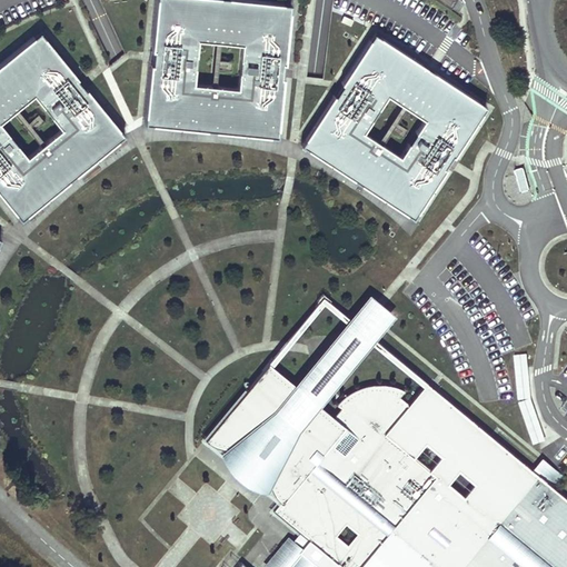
[(295,7),(229,0),(162,0),(156,60),(149,125),(280,139),(289,73),(295,7)]
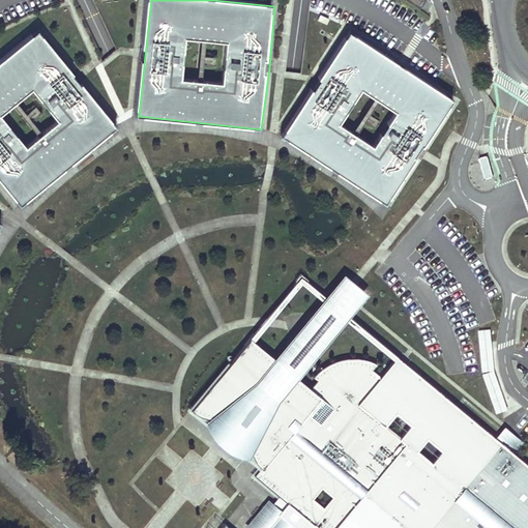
[(0,179),(20,205),(116,127),(79,81),(39,32),(0,63),(0,179)]
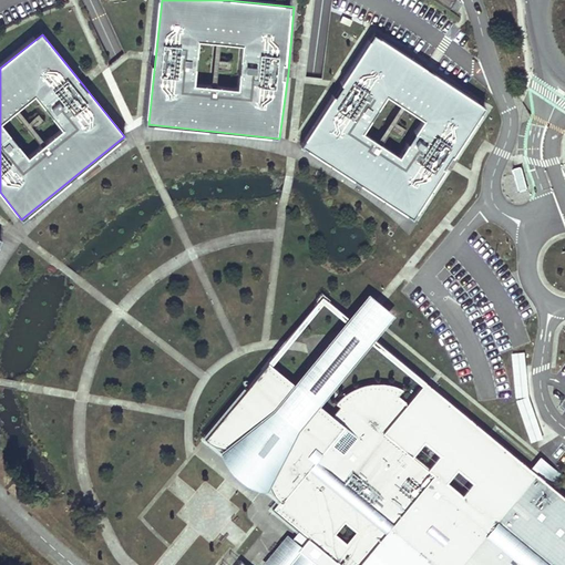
[(451,165),(486,110),(429,73),(376,39),(339,95),(305,151),(415,221),(451,165)]
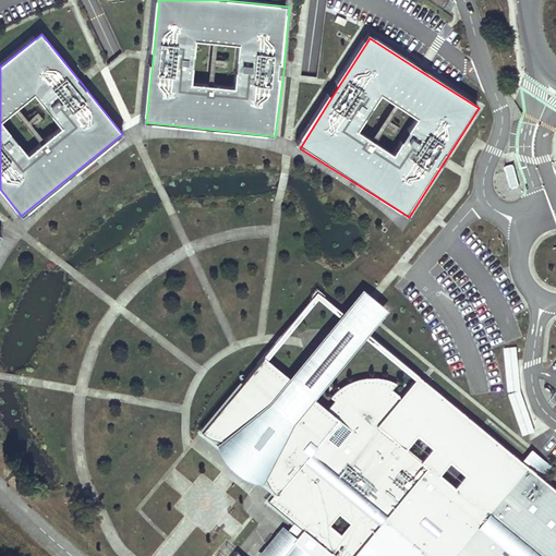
[(514,188),(521,185),(516,165),(508,166),(514,188)]
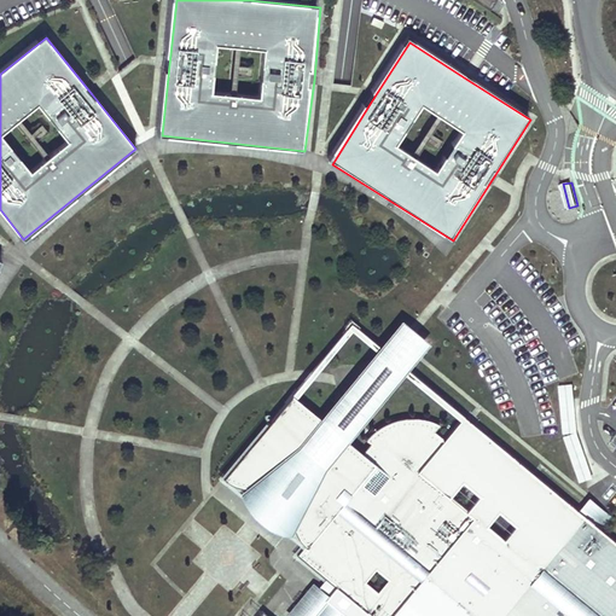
[(410,371),(431,344),(418,333),(404,321),(381,348),(378,352),(321,419),(297,400),(290,408),(286,405),(273,422),(289,435),(291,433),(294,431),(296,430),(300,431),(302,433),(304,434),(306,435),(307,439),(308,441),(307,445),(331,465),(335,468),(346,453),(347,452),(349,451),(353,449),(355,449),(358,451),(361,452),(350,443),(406,375),(410,371)]
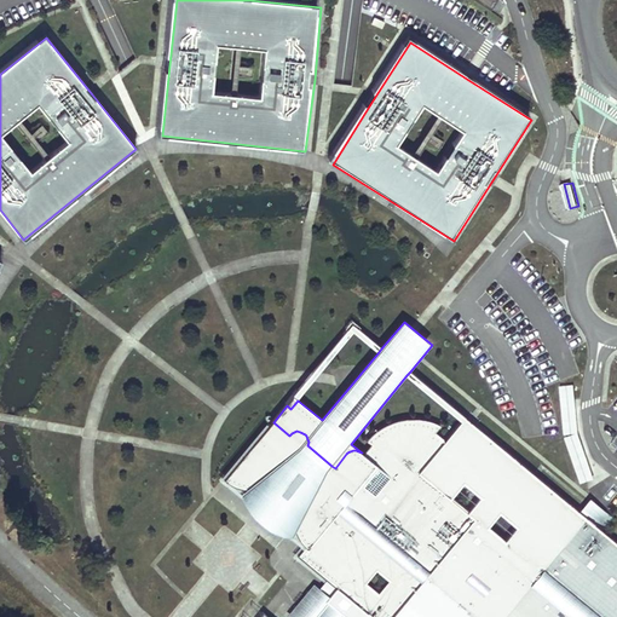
[(298,401),(355,332),(379,352),(381,349),(353,326),(294,397),(298,401)]
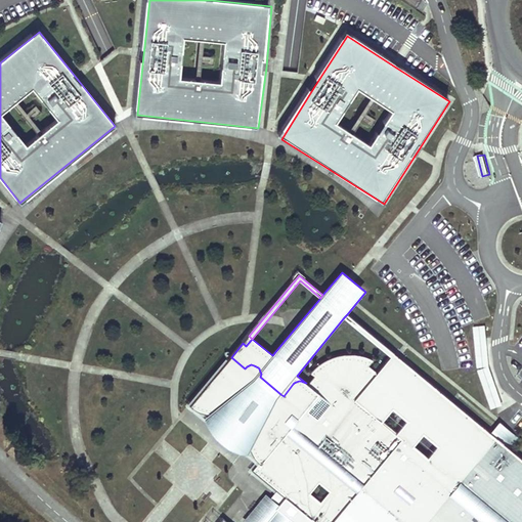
[(347,314),(344,317),(390,356),(392,353),(347,314)]
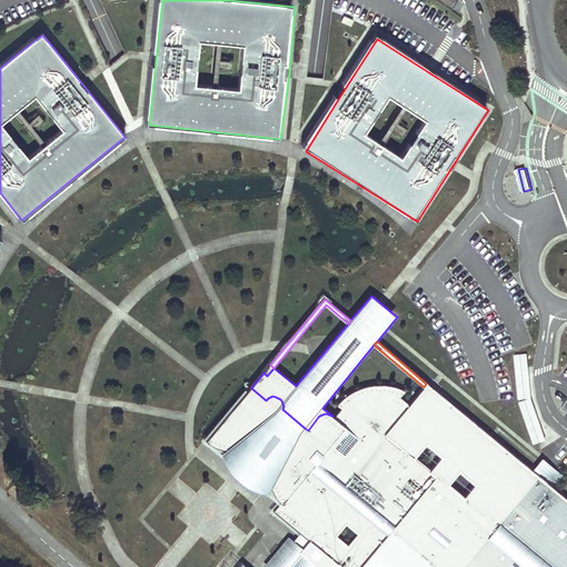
[(274,368),(270,365),(264,372),(267,376),(274,368)]
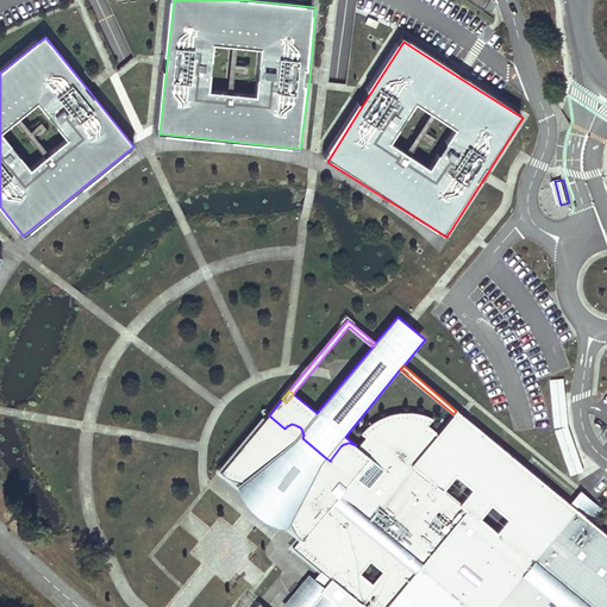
[(586,523),(576,514),(579,512),(571,506),(507,452),(456,411),(454,414),(455,415),(439,436),(430,427),(436,420),(433,419),(430,418),(427,417),(425,417),(421,415),(419,414),(415,414),(413,414),(410,414),(407,413),(404,414),(401,414),(400,414),(395,415),(393,415),(389,417),(387,418),(383,419),(381,420),(379,421),(376,423),(374,424),(371,426),(369,429),(367,430),(364,432),(363,435),(362,435),(367,439),(358,448),(356,445),(352,444),(350,443),(348,443),(344,444),(342,445),(340,446),(330,461),(326,458),(302,438),(304,435),(302,432),(301,429),(300,427),(298,426),(295,425),(292,424),(289,425),(287,426),(285,429),(269,415),(221,473),(238,487),(244,492),(251,482),(255,482),(257,481),(261,481),(263,480),(266,479),(269,477),(271,476),(274,475),(276,473),(277,471),(279,475),(280,477),(282,480),(285,482),(287,483),(289,485),(292,486),(295,486),(293,488),(292,490),(291,494),(289,496),(289,501),(288,502),(288,506),(288,508),(288,512),(289,513),(281,523),(289,530),(302,539),(294,549),(326,575),(319,583),(313,589),(305,583),(292,599),(300,606),(606,606),(606,534),(595,525),(588,519),(586,523)]
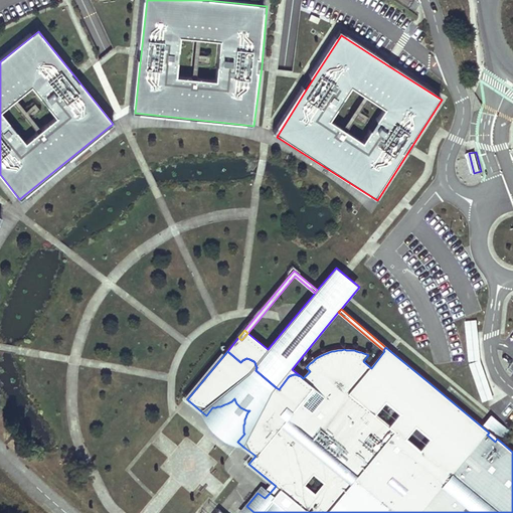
[(209,424),(210,426),(212,429),(214,431),(215,433),(216,434),(219,436),(221,437),(223,439),(225,440),(228,441),(230,443),(232,443),(234,445),(244,448),(237,442),(244,434),(243,433),(243,430),(243,428),(243,424),(244,423),(244,419),(245,417),(246,414),(247,412),(249,410),(246,410),(244,409),(242,408),(240,407),(238,405),(236,403),(235,401),(234,398),(233,399),(231,401),(229,402),(227,403),(224,404),(222,405),(220,406),(217,406),(215,407),(212,407),(206,415),(201,411),(201,412),(202,414),(203,416),(204,418),(206,420),(207,422),(209,424)]
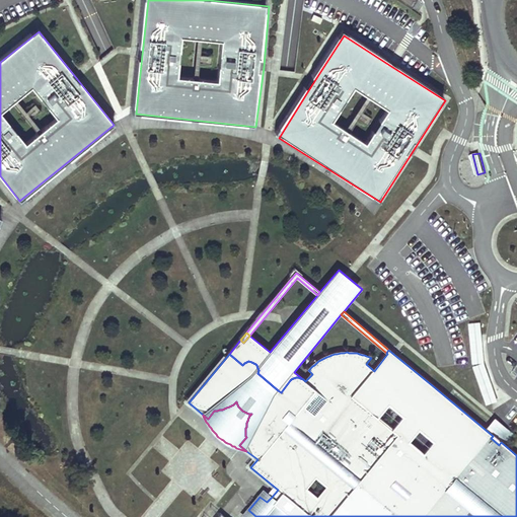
[(516,436),(496,420),(487,431),(493,436),(501,442),(507,447),(516,436)]
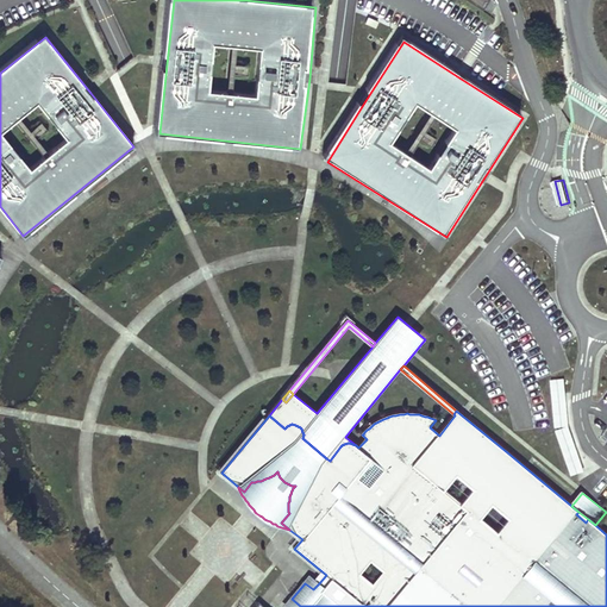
[(588,519),(579,512),(576,514),(586,523),(588,519)]
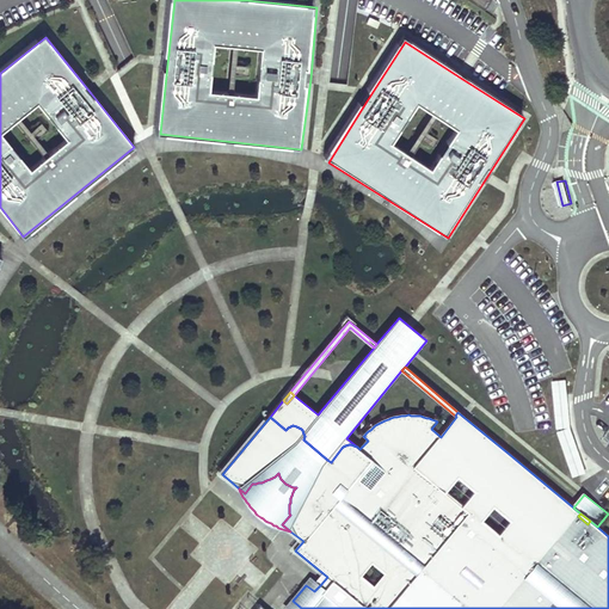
[(320,585),(312,578),(306,585),(314,591),(320,585)]
